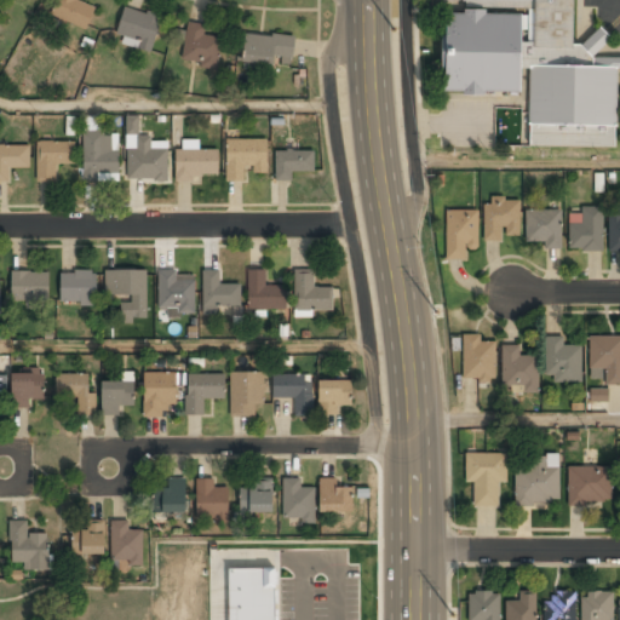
[(57,0),(51,16),(86,30),(96,7),(79,0),(57,0)]
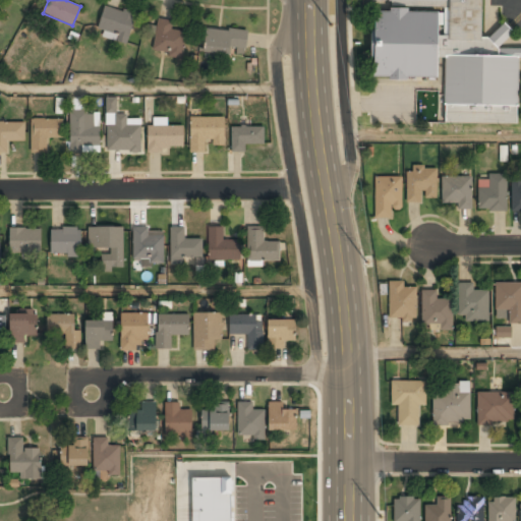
[(481,0),(388,0),(388,7),(375,7),(373,78),(444,79),(443,122),(518,123),(519,59),(520,59),(520,49),(508,49),(508,32),(481,32),(481,0)]
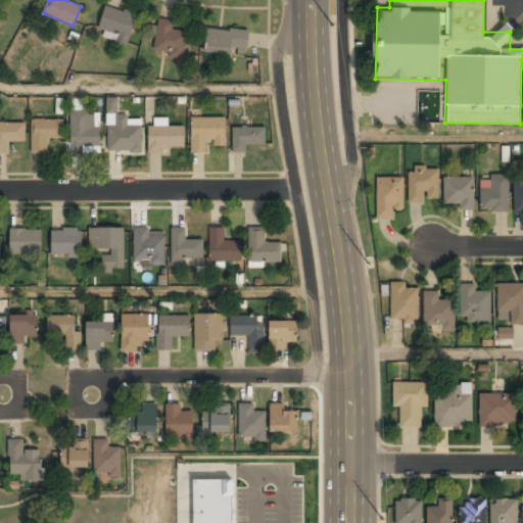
[(97,33),(127,43),(136,15),(106,5),(97,33)]
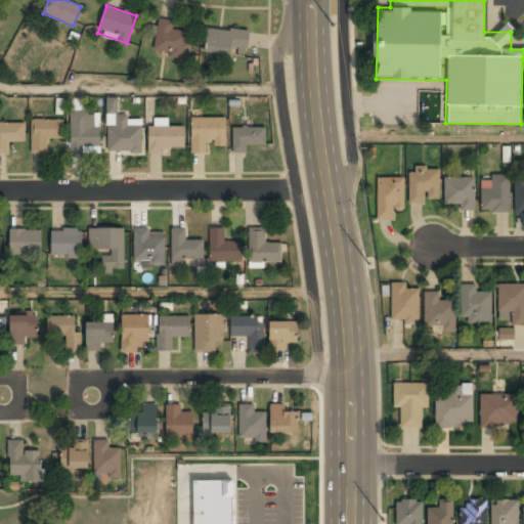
[(154,53),(183,58),(188,32),(173,30),(174,20),(160,18),(154,53)]
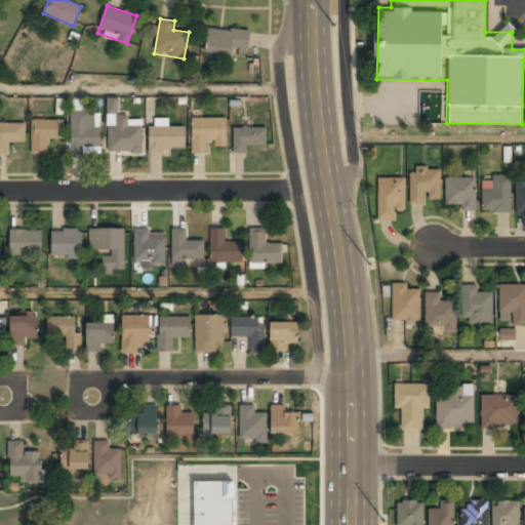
[(248,56),(250,31),(208,28),(206,53),(248,56)]
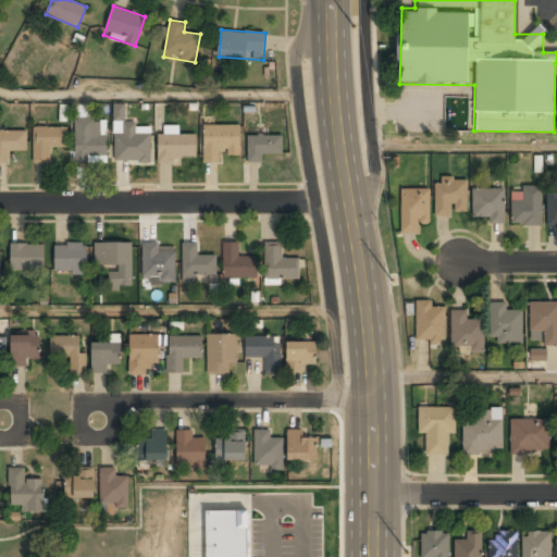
[(107,135),(96,135),(95,119),(74,119),(75,163),(108,162),(107,135)]
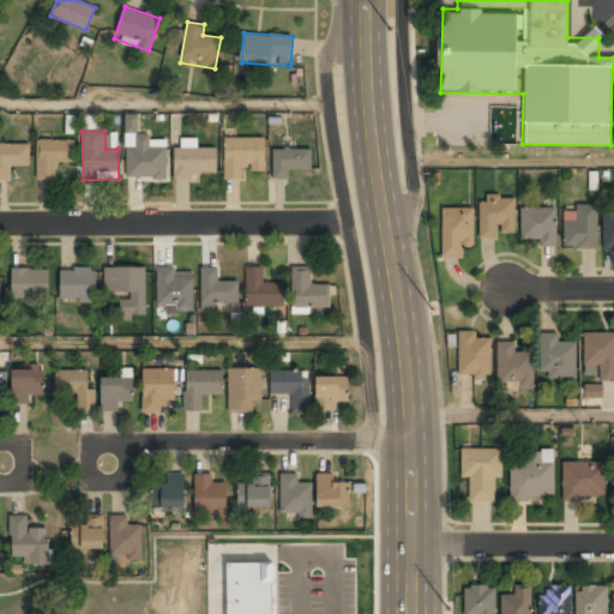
[(127,180),(167,179),(166,146),(150,146),(150,136),(127,136),(127,180)]
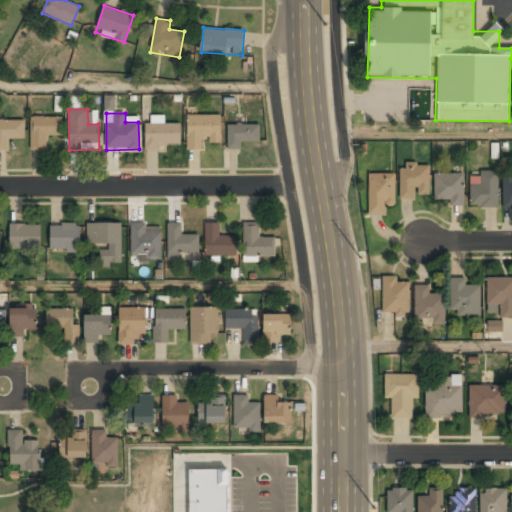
[(187,151),(203,150),(203,142),(221,142),(220,116),(186,116),(187,151)]
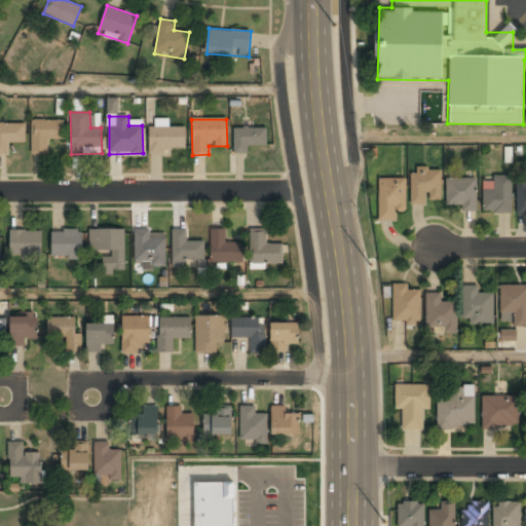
[(64,141),(64,120),(32,120),(32,154),(48,154),(48,141),(64,141)]
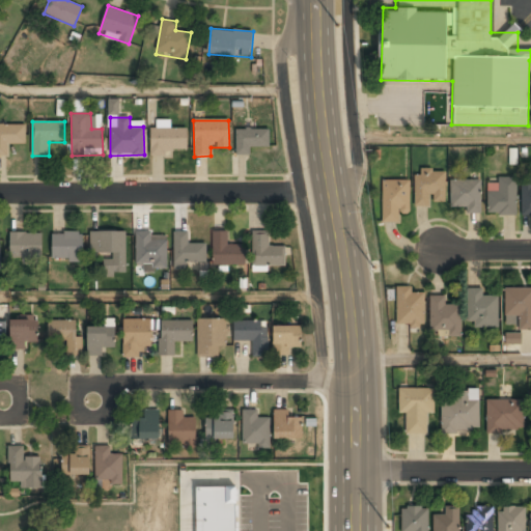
[(26,144),(26,124),(0,124),(0,156),(7,156),(7,144),(26,144)]
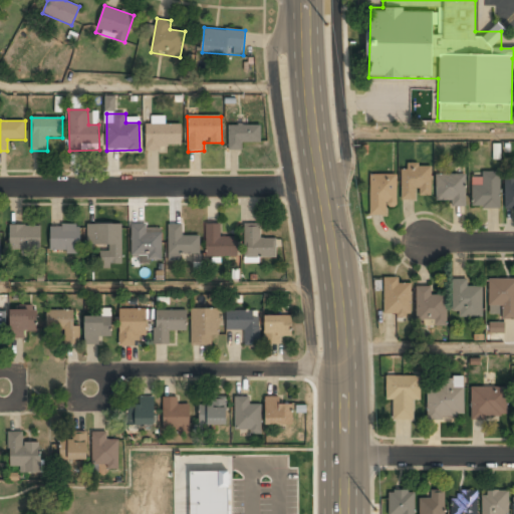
[(181,124),(146,124),(146,148),(181,148),(181,124)]
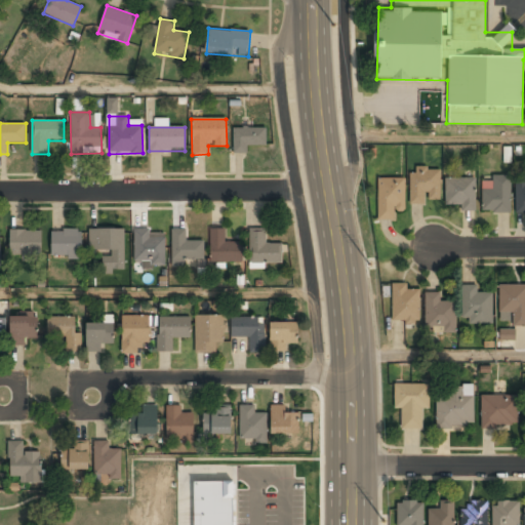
[(267,127),(234,127),(234,154),(247,154),(247,146),(267,146),(267,127)]
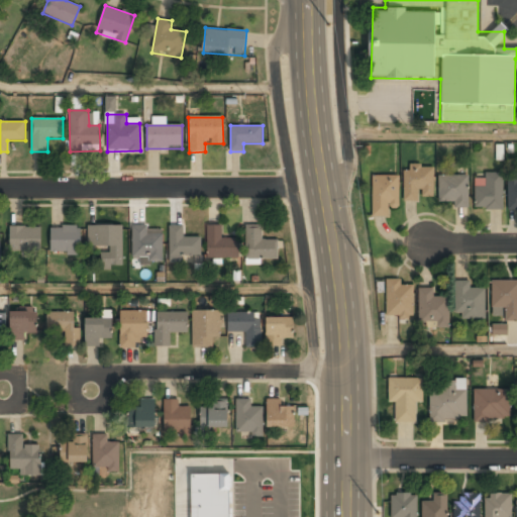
[(404,199),(434,199),(434,167),(404,167),(404,199)]
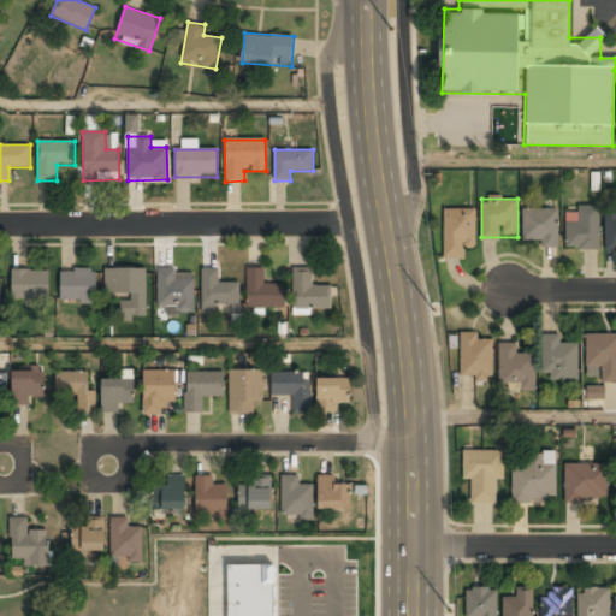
[(599,249),(599,208),(564,208),(564,249),(599,249)]
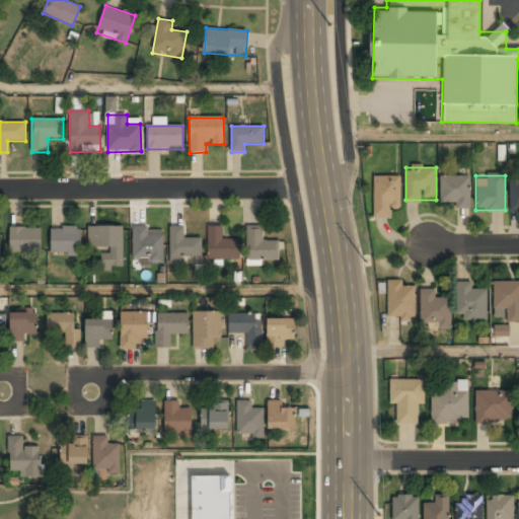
[(374,176),(374,218),(391,218),(391,209),(400,209),(400,176),(374,176)]
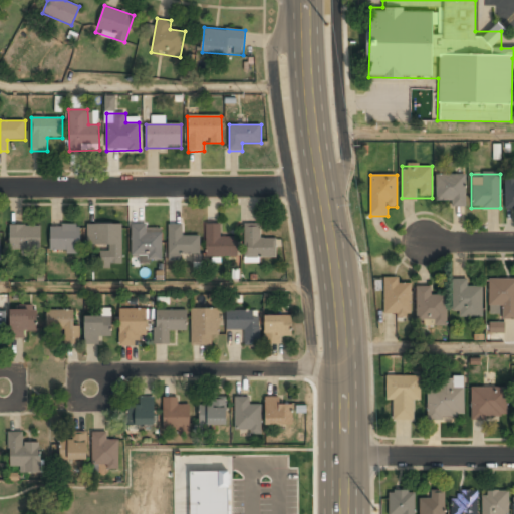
[(437,175),(437,205),(465,205),(465,175),(437,175)]
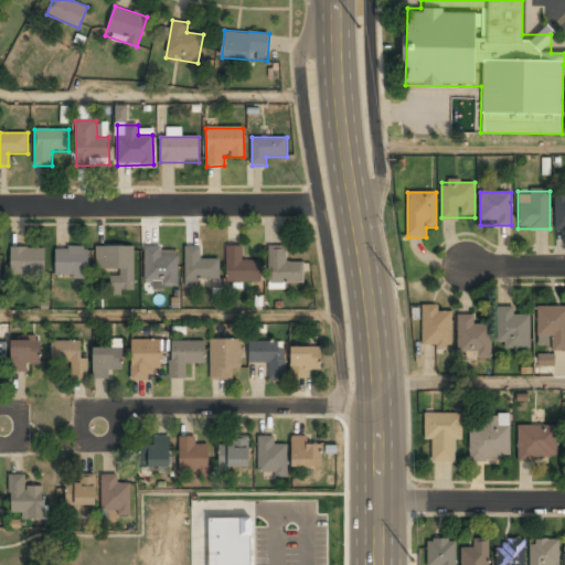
[(564,228),(564,193),(554,194),(555,230),(564,228)]
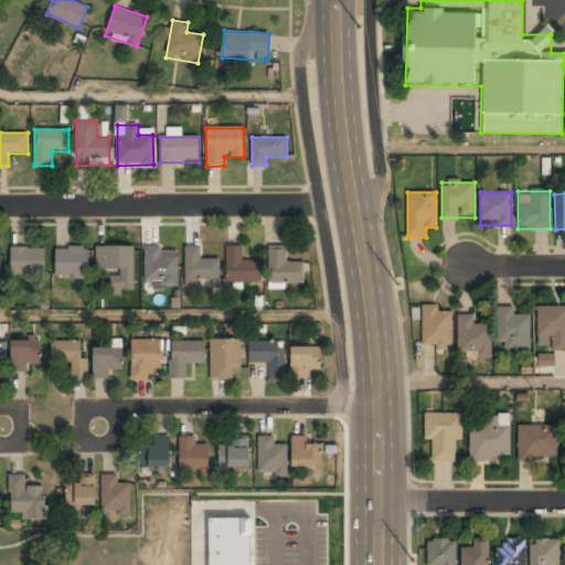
[(134,246),(96,246),(96,272),(110,272),(110,292),(134,292),(134,246)]
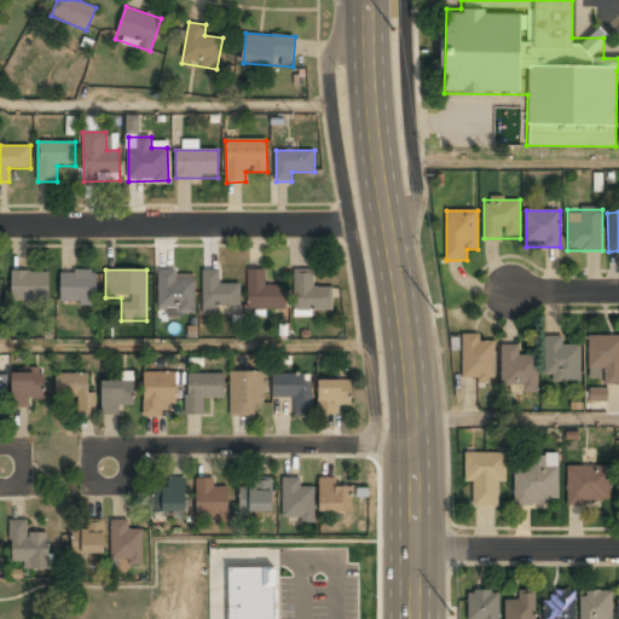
[(265,270),(248,271),(248,310),(287,310),(285,285),(265,285),(265,270)]
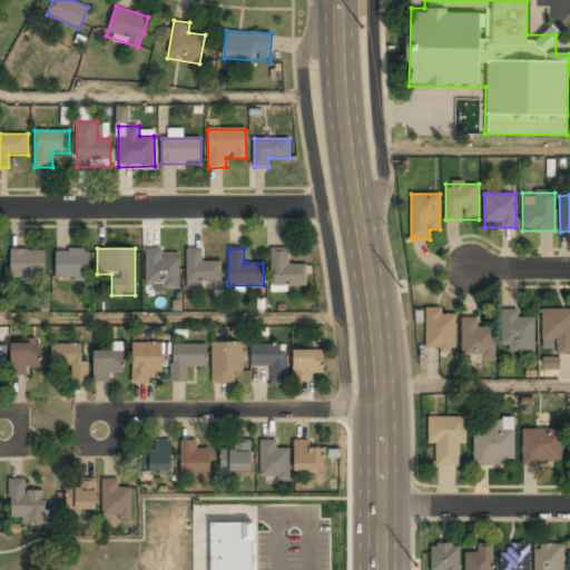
[(305,264),(288,265),(288,248),(272,248),(272,285),(306,285),(305,264)]
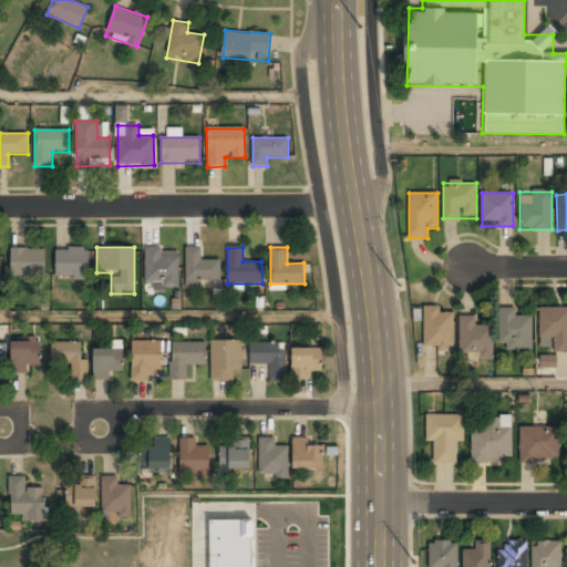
[(44,248),(10,248),(11,276),(45,276),(44,248)]
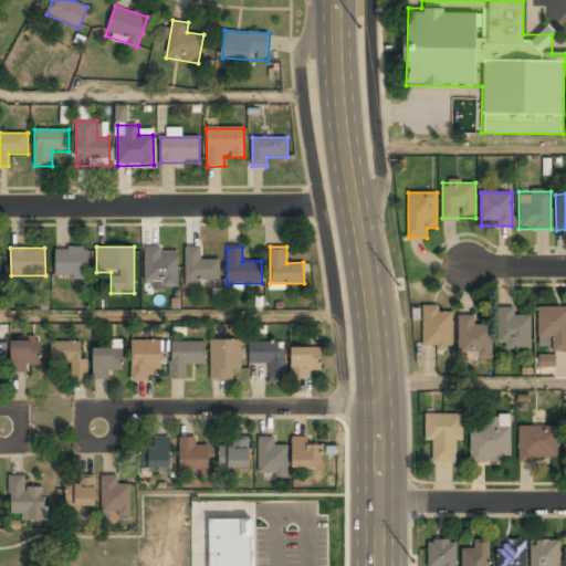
[(55,279),(87,279),(87,248),(55,248),(55,279)]
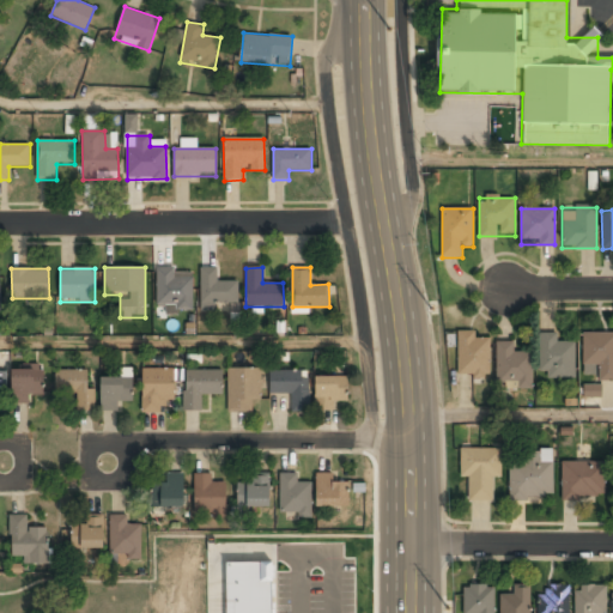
[(200,268),(200,305),(238,305),(238,281),(217,281),(217,268),(200,268)]
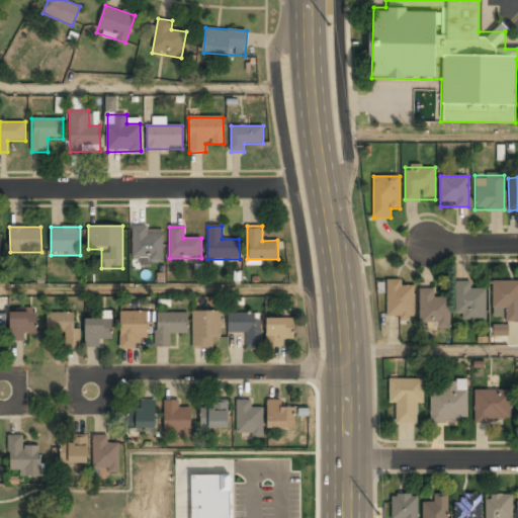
[(133,230),(133,264),(162,264),(162,230),(133,230)]
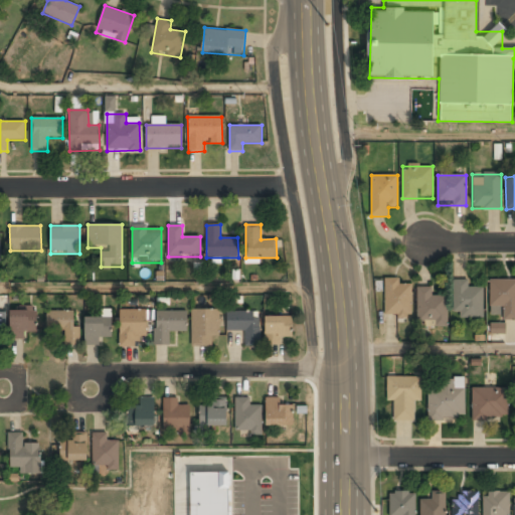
[(400,279),(384,279),(384,317),(411,317),(411,286),(400,286),(400,279)]
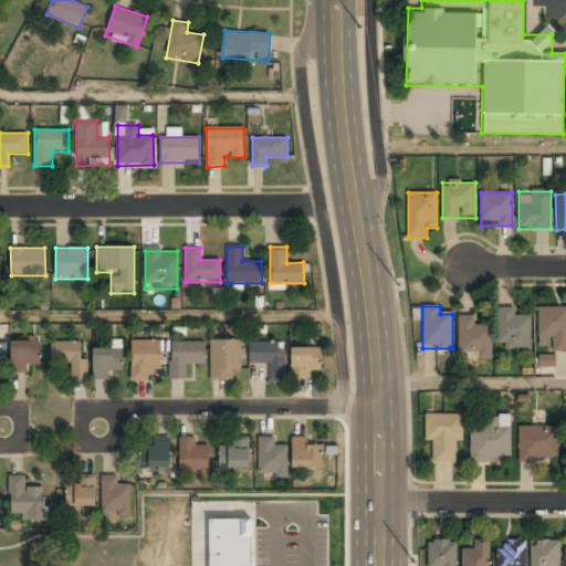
[(552,338),(552,350),(565,349),(565,307),(538,308),(538,339),(552,338)]
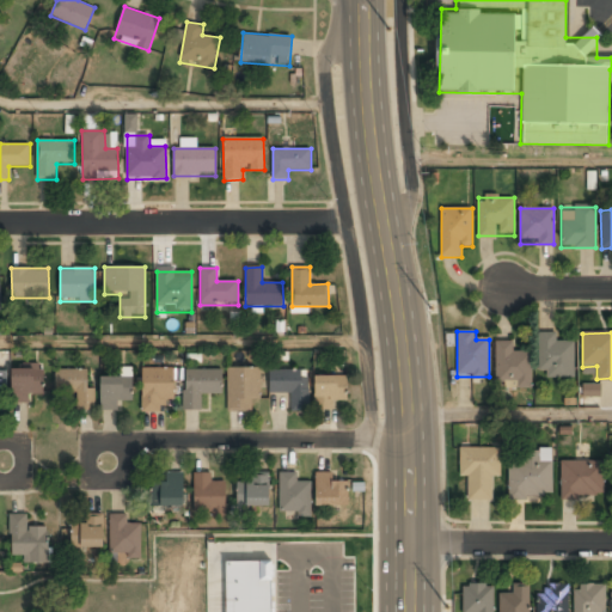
[(575,378),(575,343),(556,343),(556,334),(540,334),(540,378),(575,378)]
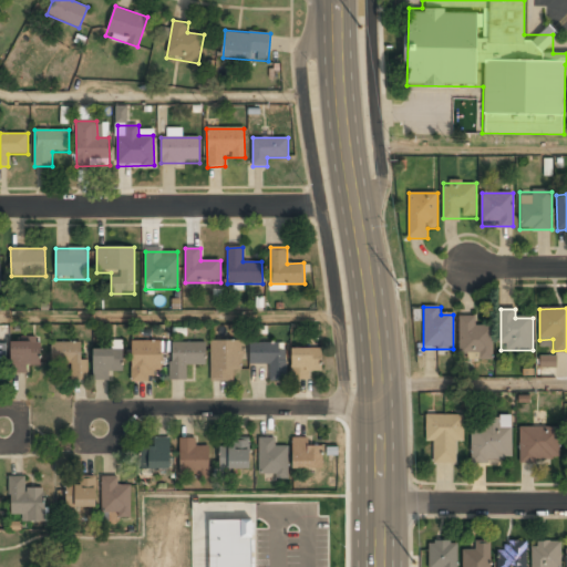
[(475,316),(460,316),(460,352),(480,352),(480,359),(492,360),(492,327),(475,327),(475,316)]
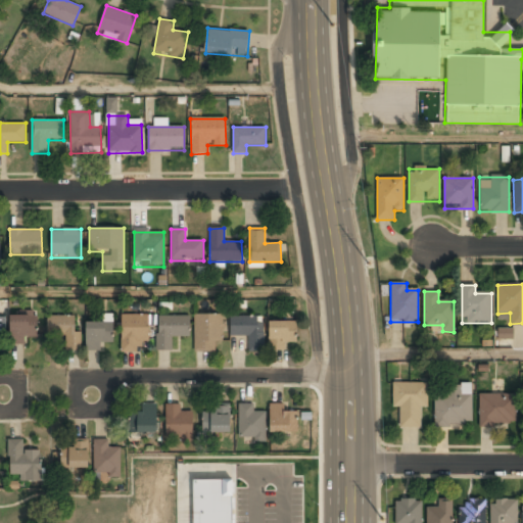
[(10,315),(10,344),(27,344),(27,336),(38,336),(38,315),(10,315)]
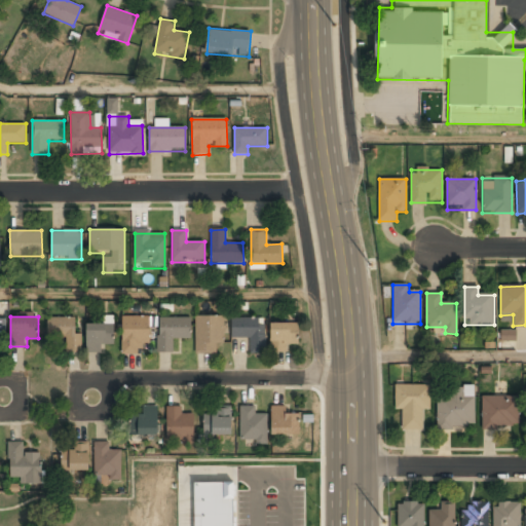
[(139,354),(140,345),(149,345),(149,316),(122,316),(122,354),(139,354)]
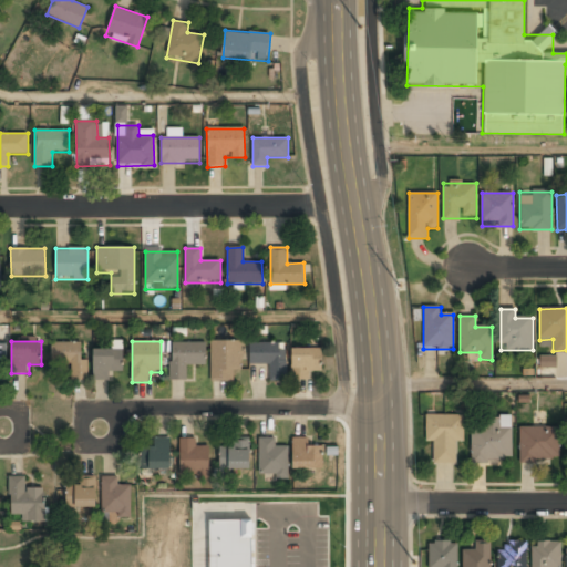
[(240,370),(240,341),(212,341),(212,381),(234,381),(234,370),(240,370)]
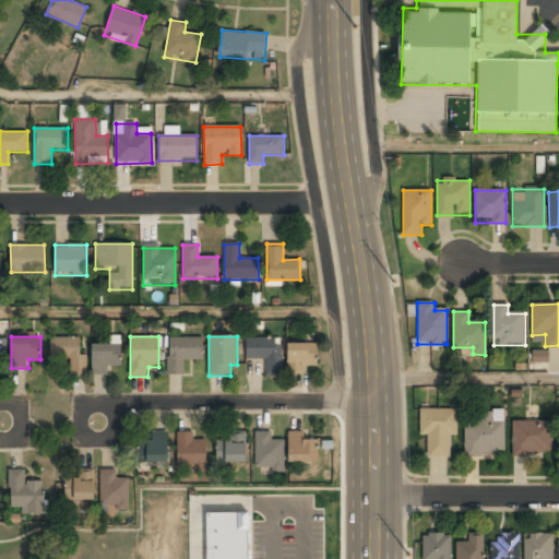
[(80,355),(81,339),(51,337),(51,358),(70,359),(70,375),(85,376),(86,355),(80,355)]
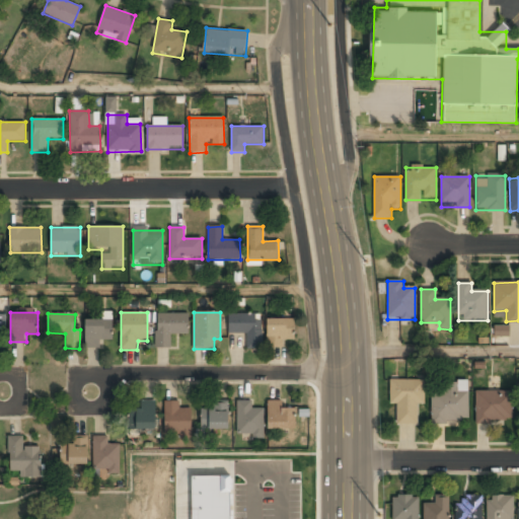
[(155,349),(171,349),(171,334),(188,334),(188,314),(155,314),(155,349)]
